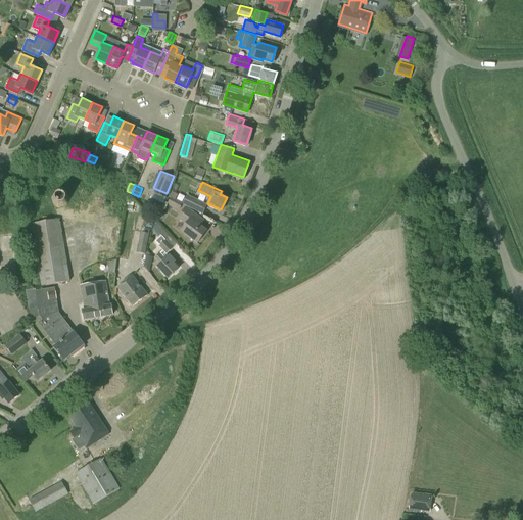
[(178,192),(172,189),(169,195),(171,196),(171,195),(175,198),(178,192)]
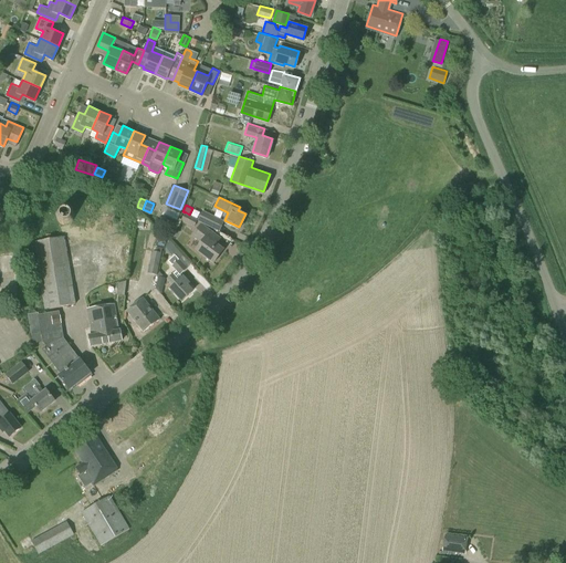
[(65,219),(66,219),(67,219),(67,218),(69,218),(70,217),(71,216),(71,215),(71,214),(71,212),(71,211),(71,210),(70,209),(69,208),(67,208),(66,207),(65,207),(64,207),(63,207),(62,208),(61,208),(61,209),(60,210),(60,211),(60,212),(59,212),(60,214),(60,215),(60,216),(61,217),(61,218),(62,218),(63,219),(64,219),(65,219)]
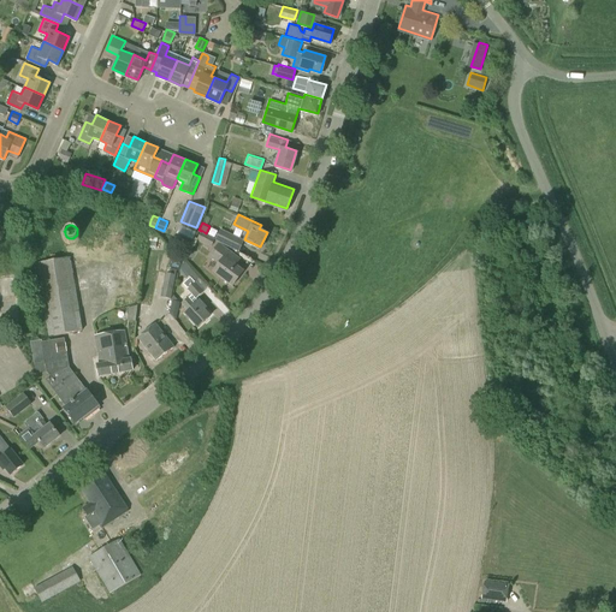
[(220,226),(215,237),(214,237),(238,250),(244,238),(220,226)]
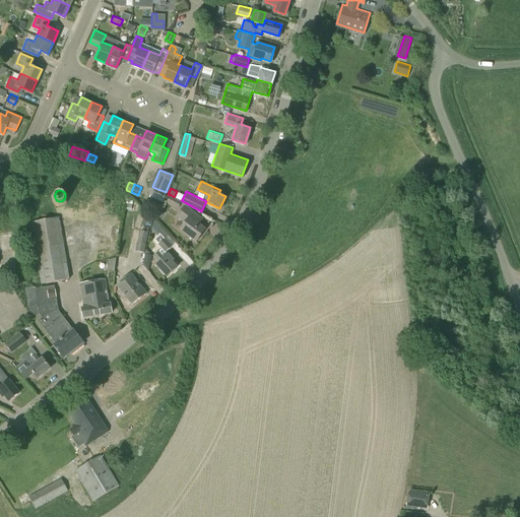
[(178,207),(181,200),(174,197),(170,194),(166,200),(178,207)]
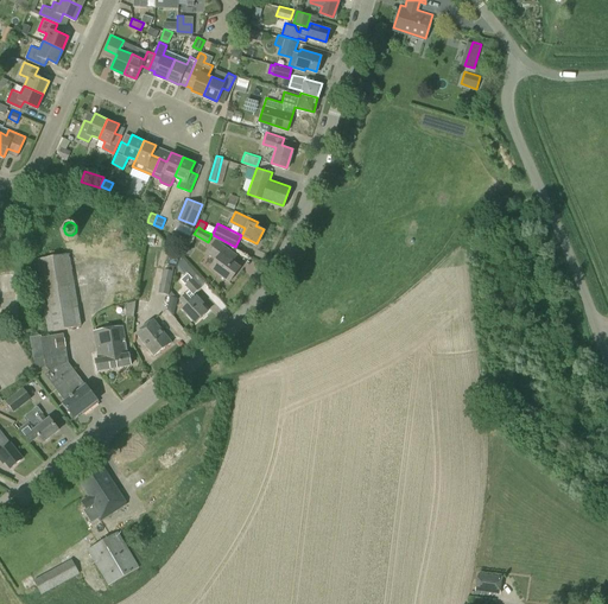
[(229,280),(240,266),(225,254),(229,247),(216,237),(206,250),(216,259),(210,266),(229,280)]
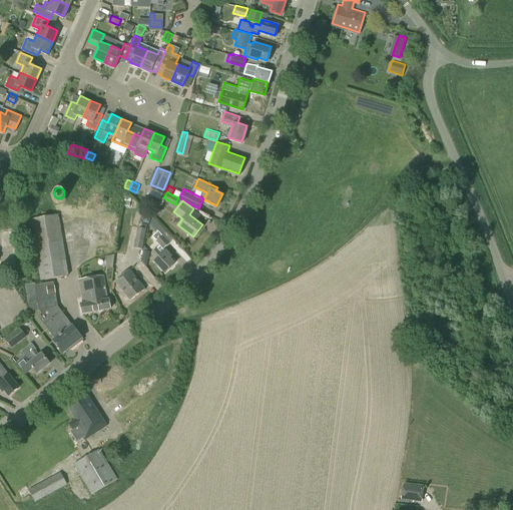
[(41,278),(68,274),(58,212),(31,216),(41,278)]
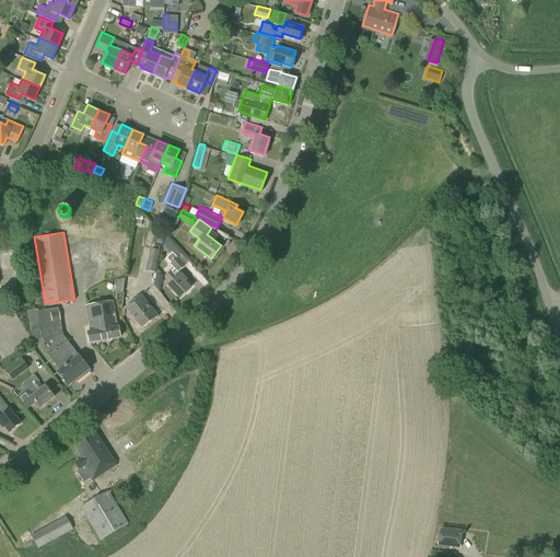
[(155,270),(161,243),(152,241),(151,245),(150,245),(146,268),(155,270)]
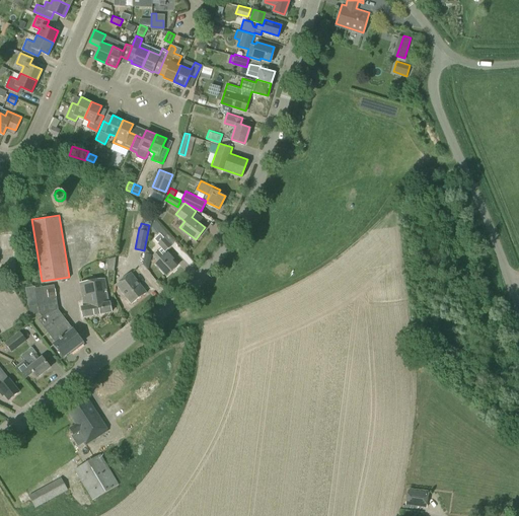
[(165,248),(171,243),(163,235),(157,241),(165,248)]
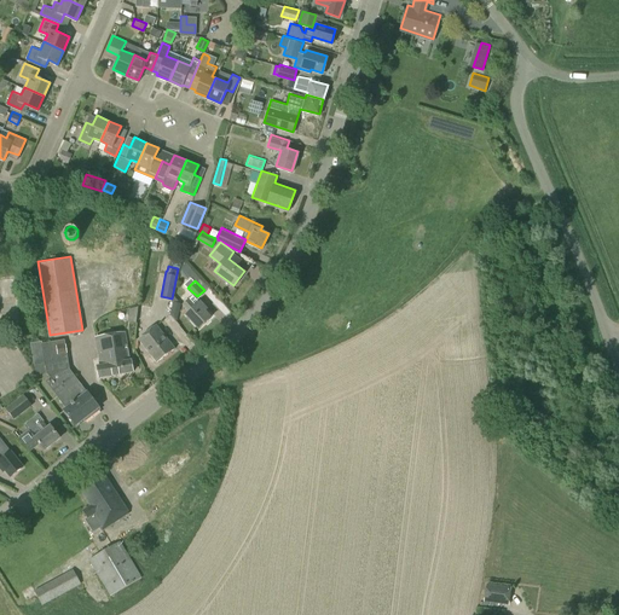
[(195,305),(183,291),(177,296),(189,309),(185,313),(198,326),(210,315),(204,308),(207,307),(200,300),(195,305)]
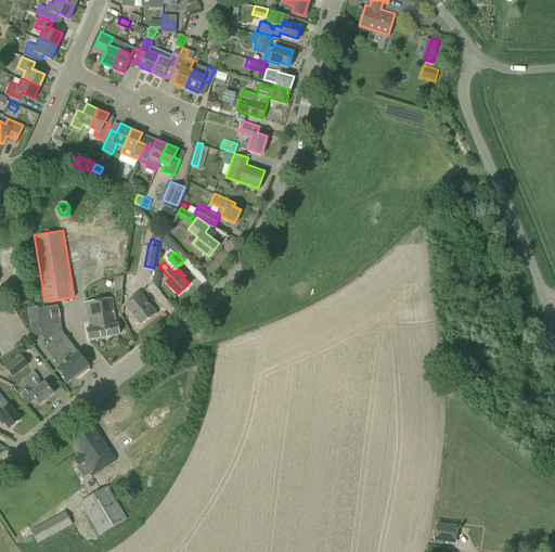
[(205,277),(213,284),(220,278),(213,270),(205,277)]
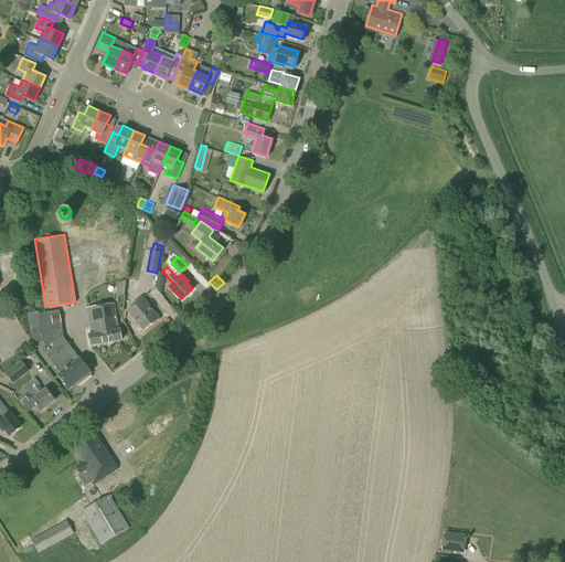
[(142,329),(159,316),(142,295),(126,308),(142,329)]
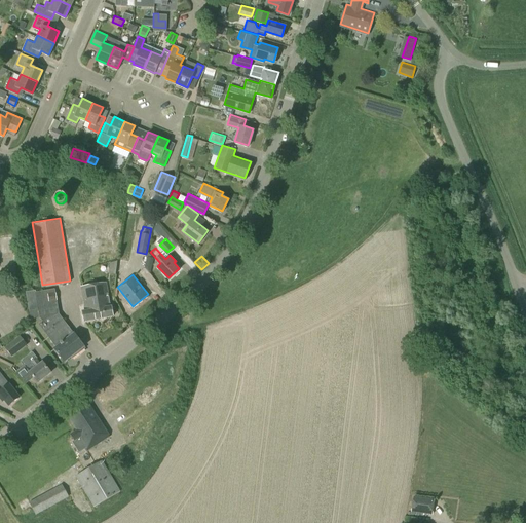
[(106,279),(80,284),(84,309),(82,309),(84,320),(113,314),(111,304),(110,304),(106,279)]
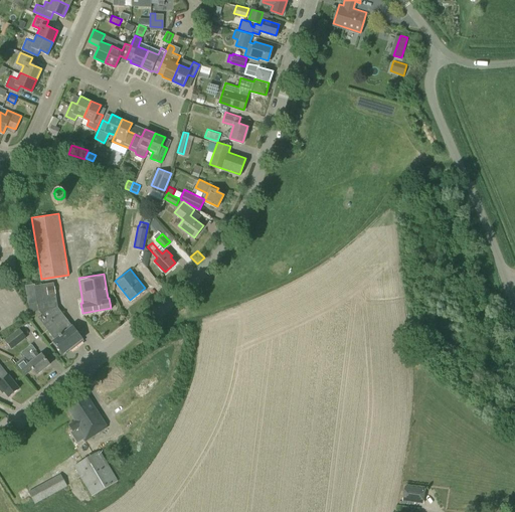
[(57,305),(53,281),(35,284),(35,282),(24,284),(28,303),(37,301),(38,309),(41,312),(37,316),(54,338),(53,339),(63,352),(81,338),(72,325),(57,305)]
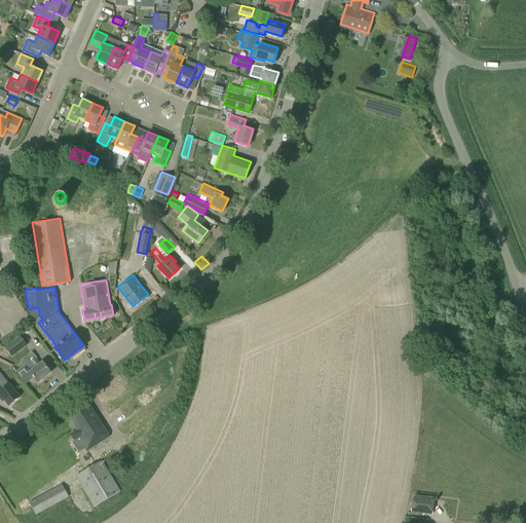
[(154,299),(156,306),(165,303),(162,296),(154,299)]
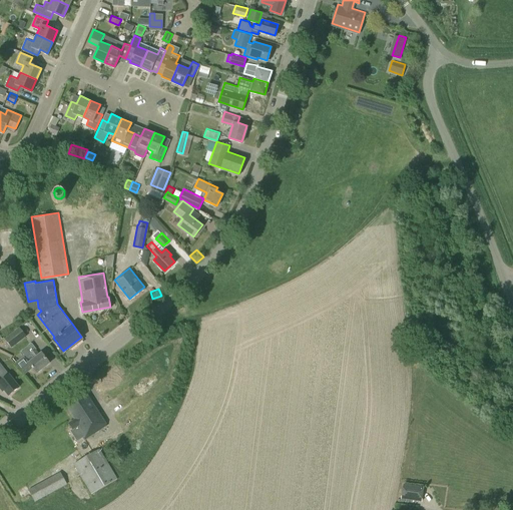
[(11,346),(26,335),(19,326),(4,337),(11,346)]
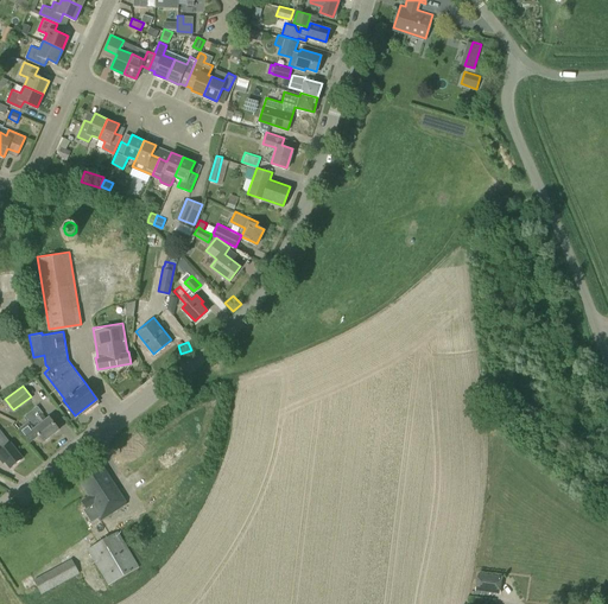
[(46,418),(42,412),(43,412),(37,404),(25,414),(30,420),(29,421),(27,420),(19,427),(29,440),(38,433),(43,440),(58,428),(49,415),(46,418)]
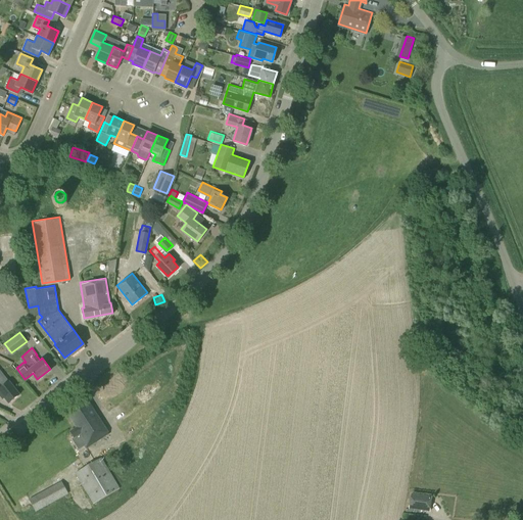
[(8,380),(4,374),(0,369),(0,393),(2,396),(4,395),(8,402),(19,392),(8,379),(8,380)]
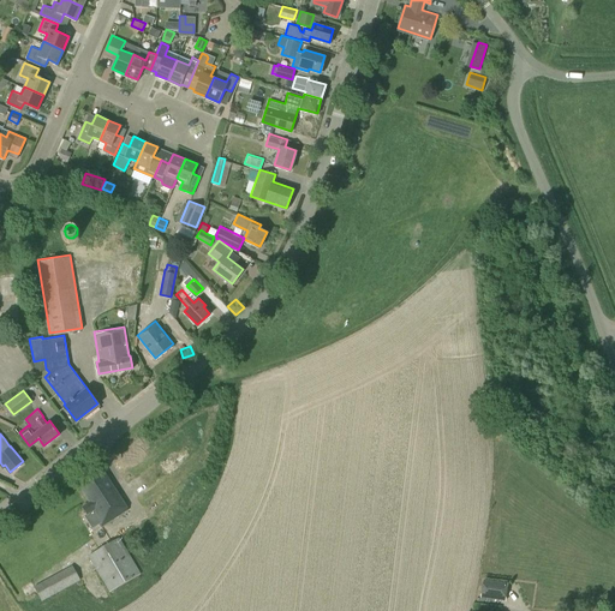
[(101,522),(127,505),(102,468),(79,484),(90,501),(83,505),(88,511),(91,509),(101,522)]
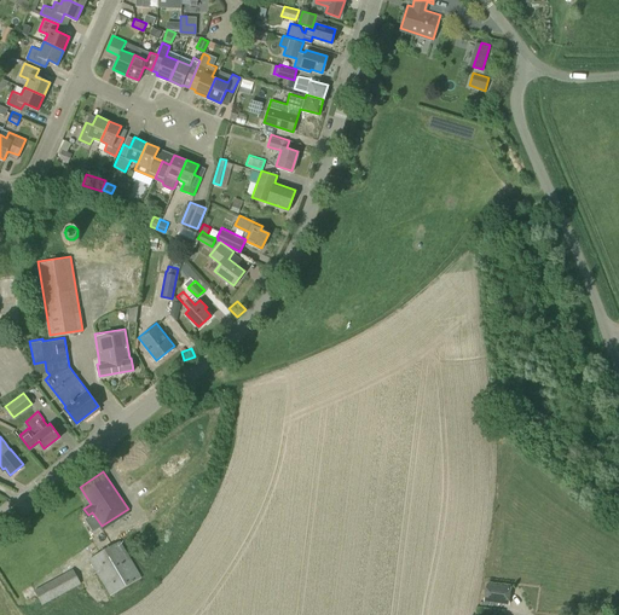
[(110,593),(140,575),(120,539),(88,557),(110,593)]
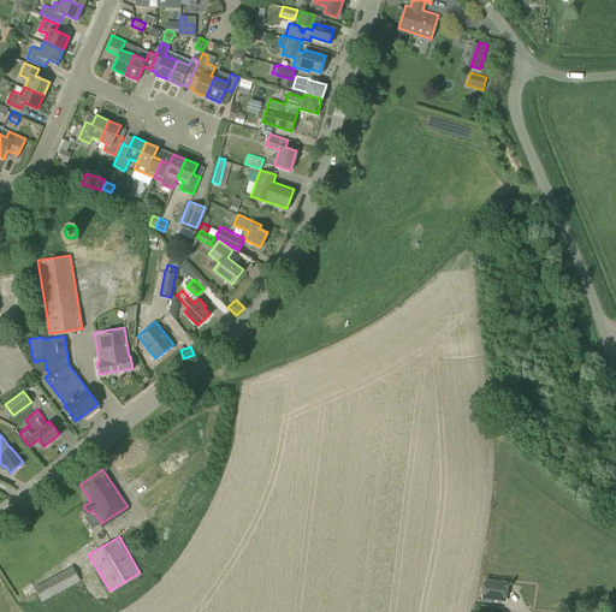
[(41,600),(81,578),(72,564),(34,584),(41,600)]
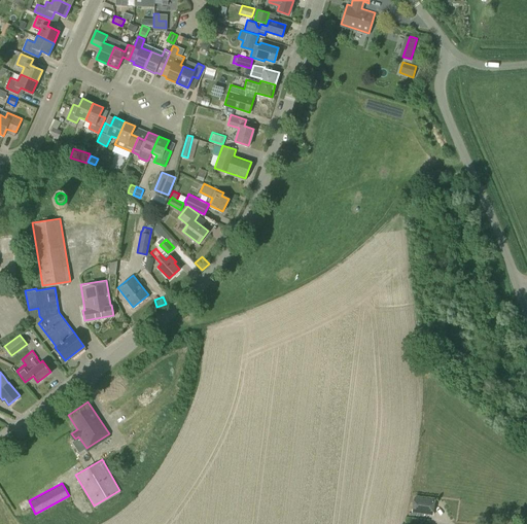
[(432,514),(435,498),(414,495),(412,511),(432,514)]
